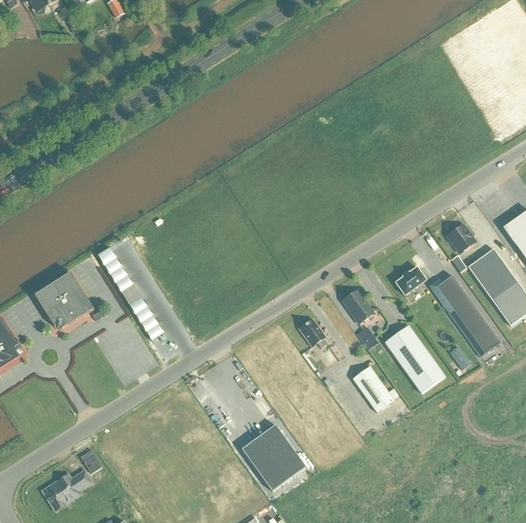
[(19,3),(16,0),(10,0),(6,2),(9,8),(19,3)]
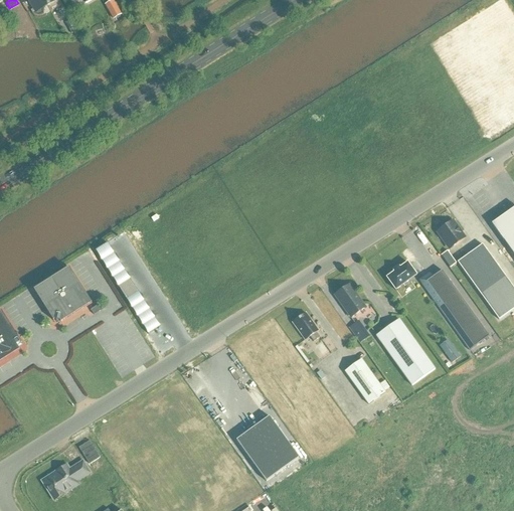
[(120,12),(114,0),(108,0),(105,2),(113,16),(120,12)]
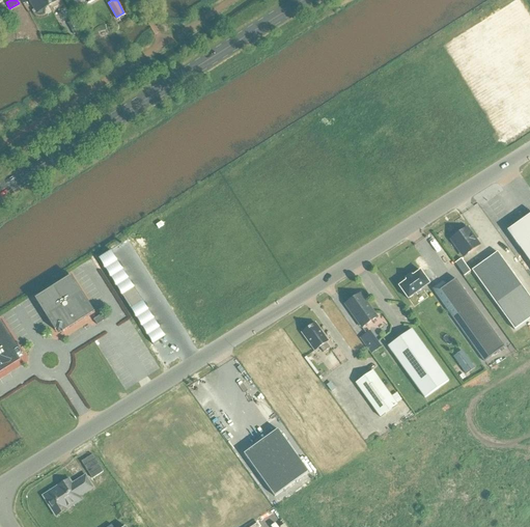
[(529,211),(506,228),(521,248),(529,261),(529,211)]
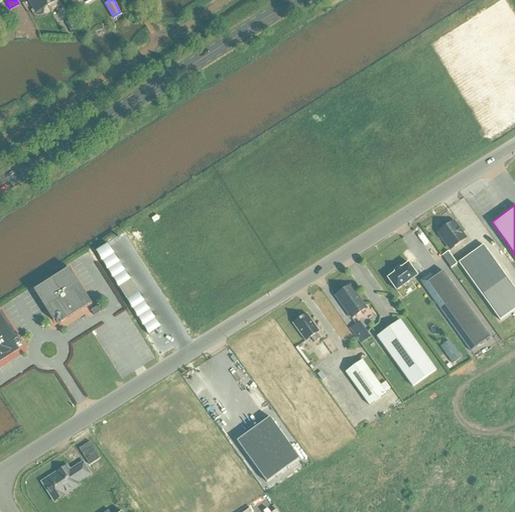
[(439,229),(437,229),(449,246),(464,236),(453,219),(445,224),(442,224),(439,226),(439,229)]
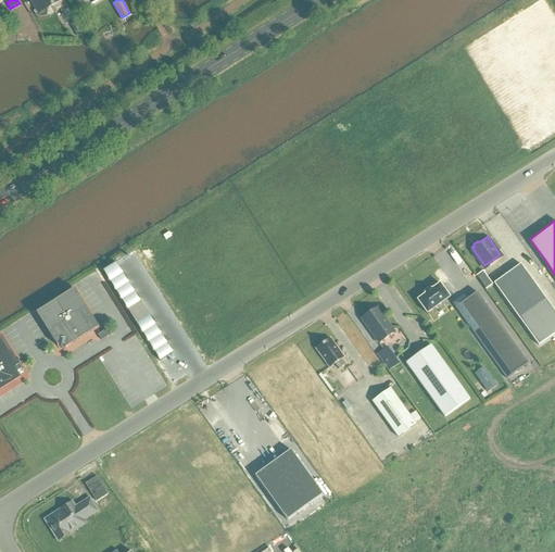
[(554,329),(554,310),(545,297),(519,261),(493,280),(518,316),(538,342),(554,329)]
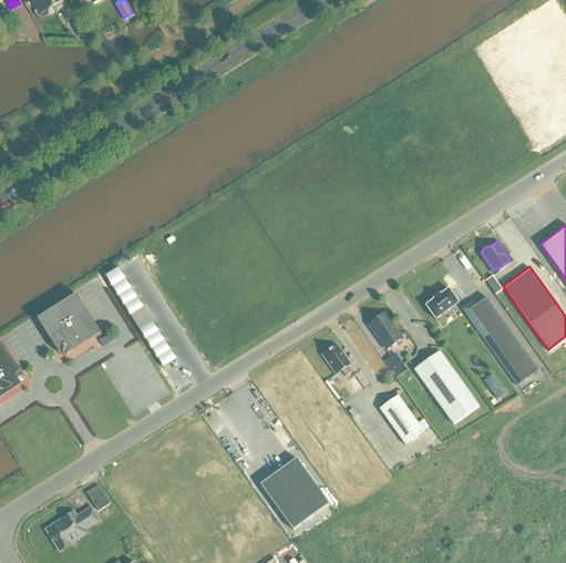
[(495,292),(501,287),(497,282),(491,286),(495,292)]
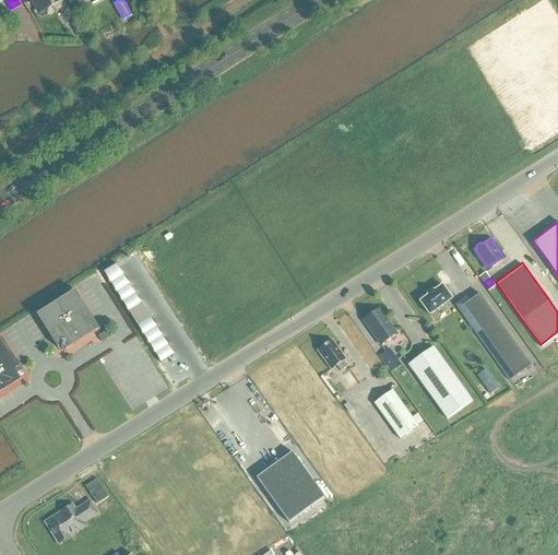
[(463,295),(454,283),(447,288),(441,282),(418,298),(428,311),(446,298),(450,305),(463,295)]
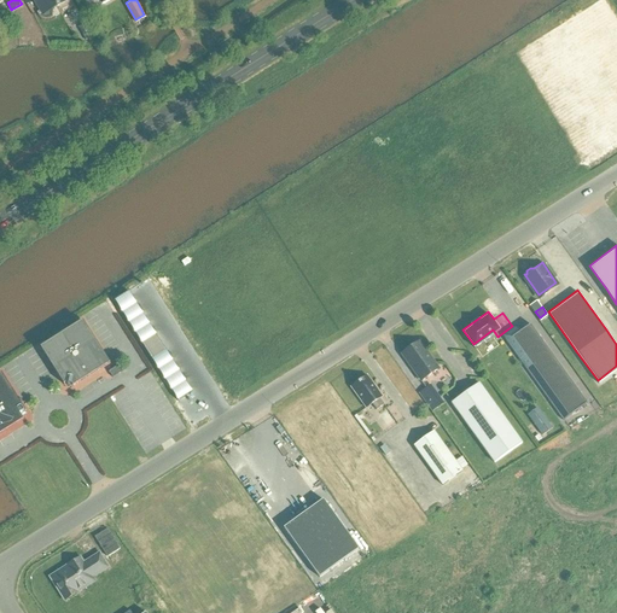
[(63,381),(65,380),(70,380),(71,383),(109,360),(82,317),(40,344),(63,381)]
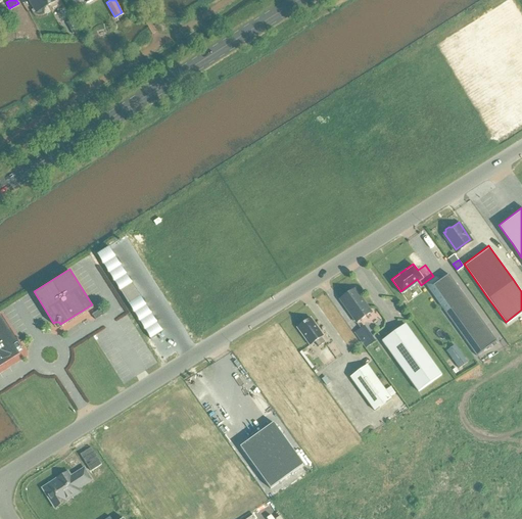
[(436,276),(426,283),(476,352),(495,338),(448,272),(438,279),(436,276)]
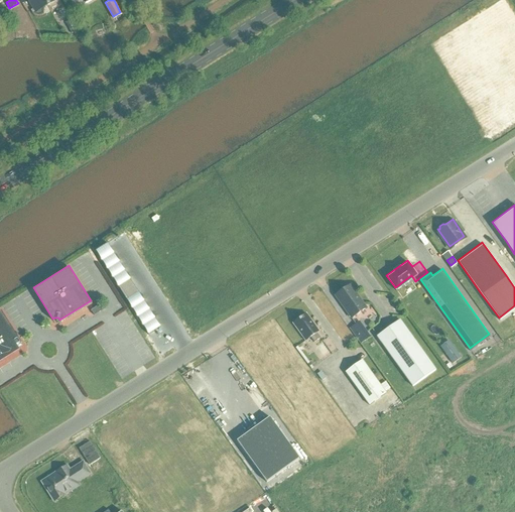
[(118,283),(117,283),(126,297),(127,297),(138,290),(129,276),(118,283)]
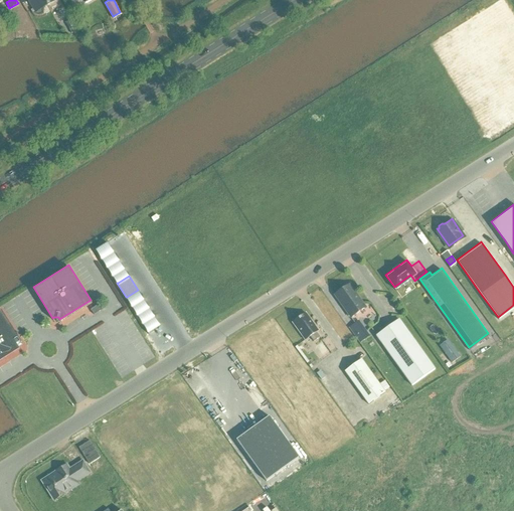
[(364,305),(348,282),(334,293),(350,315),(364,305)]
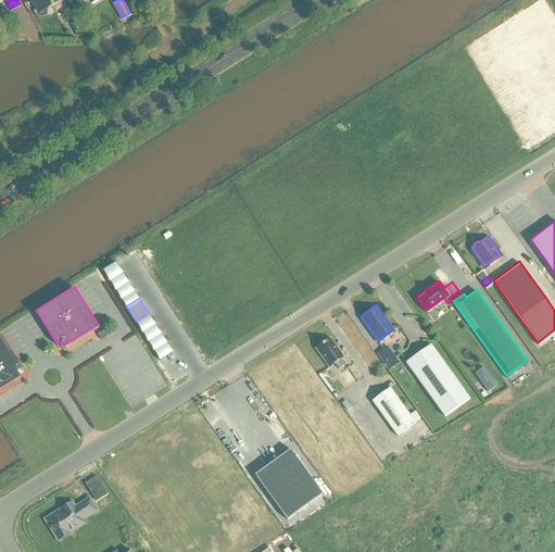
[(97,331),(100,337),(108,333),(104,326),(97,331)]
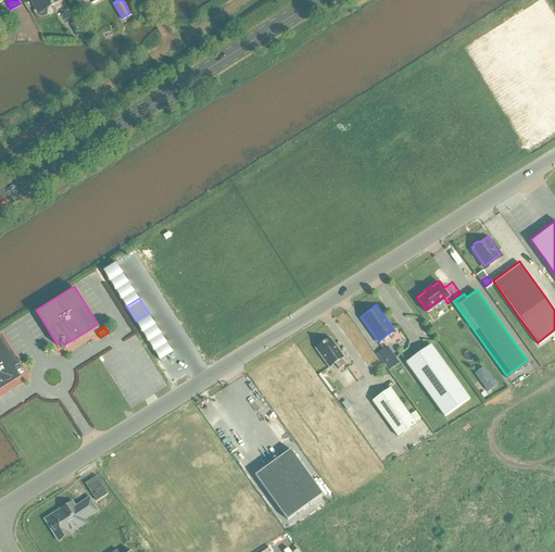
[(0,385),(20,374),(16,368),(21,366),(21,367),(22,366),(1,331),(0,333),(0,385)]
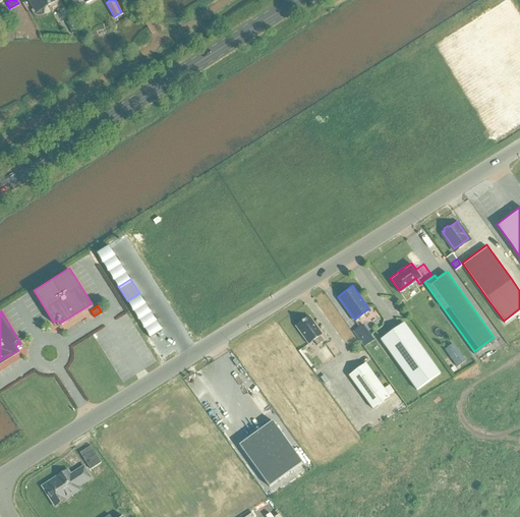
[(322,332),(308,313),(295,324),(307,341),(312,338),(316,342),(323,338),(319,333),(322,332)]
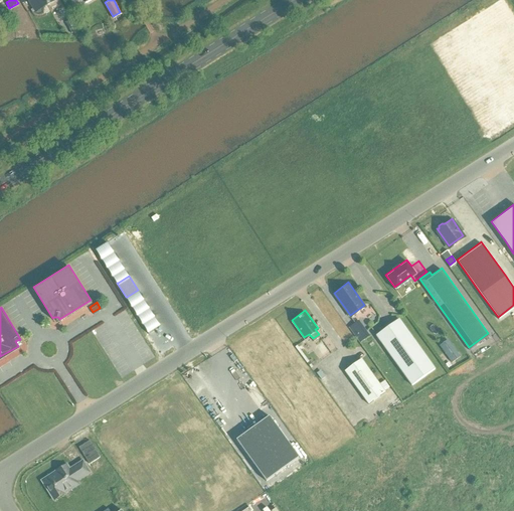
[(434,366),(398,316),(375,333),(410,382),(434,366)]
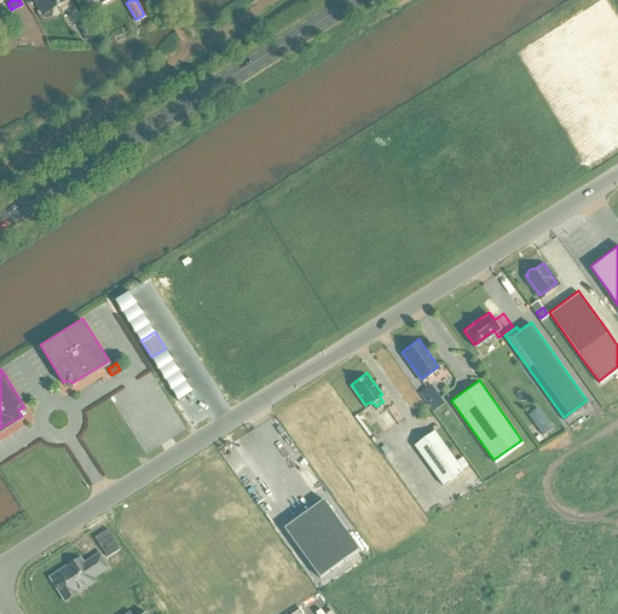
[(425,386),(419,391),(432,409),(438,404),(425,386)]
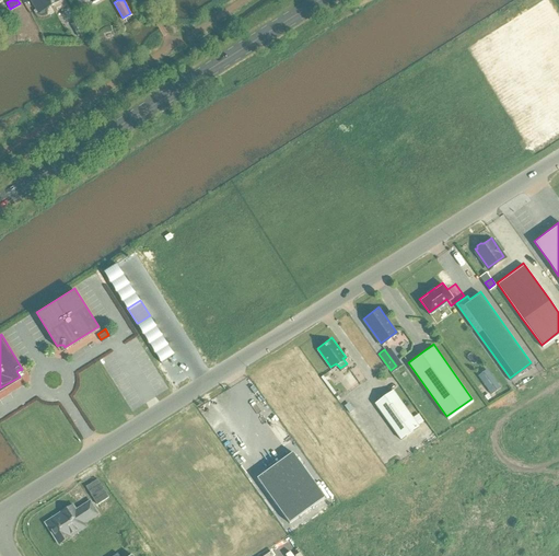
[(491,373),(482,380),(490,392),(500,385),(491,373)]
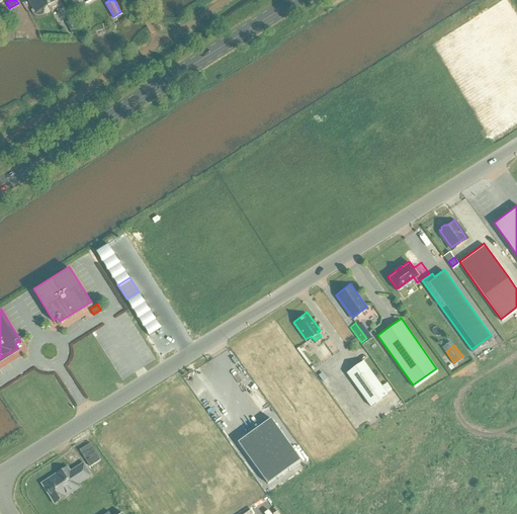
[(363,358),(346,370),(369,404),(386,392),(363,358)]
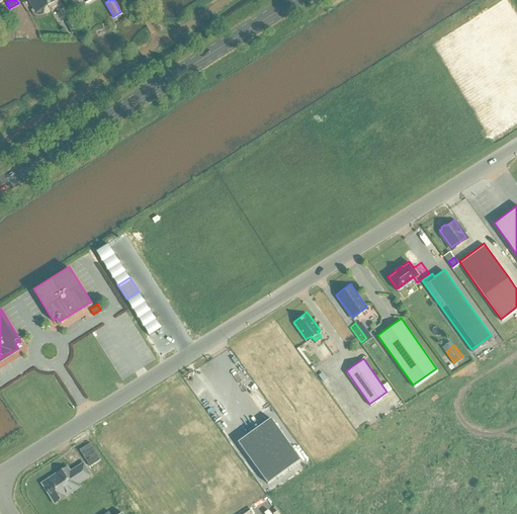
[(270,416),(237,440),(267,481),(299,457),(270,416)]
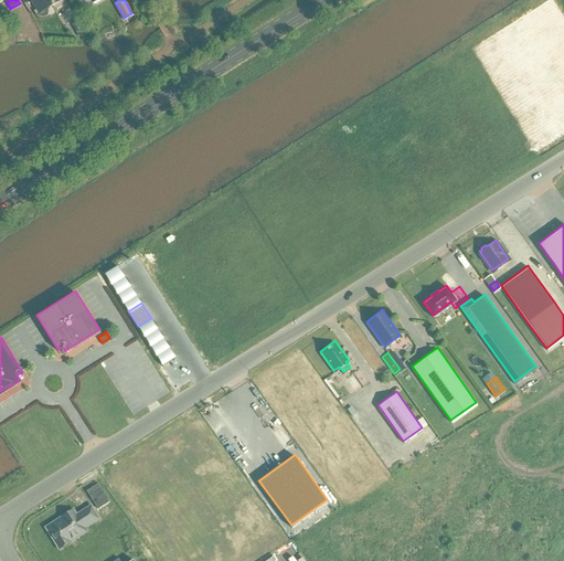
[(109,499),(97,482),(86,488),(98,507),(109,499)]
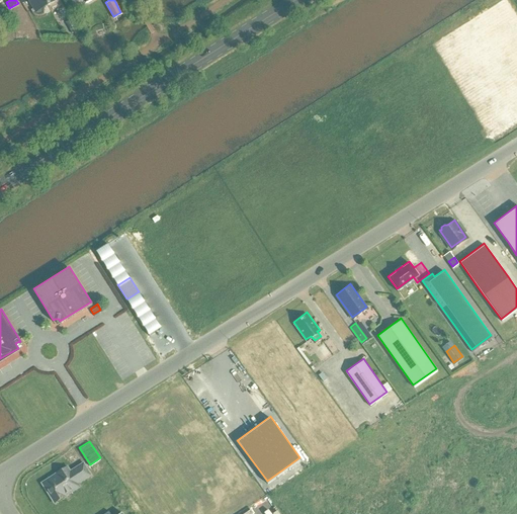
[(89,473),(82,461),(70,469),(66,464),(56,470),(56,472),(41,481),(54,500),(70,490),(70,489),(78,484),(76,481),(89,473)]
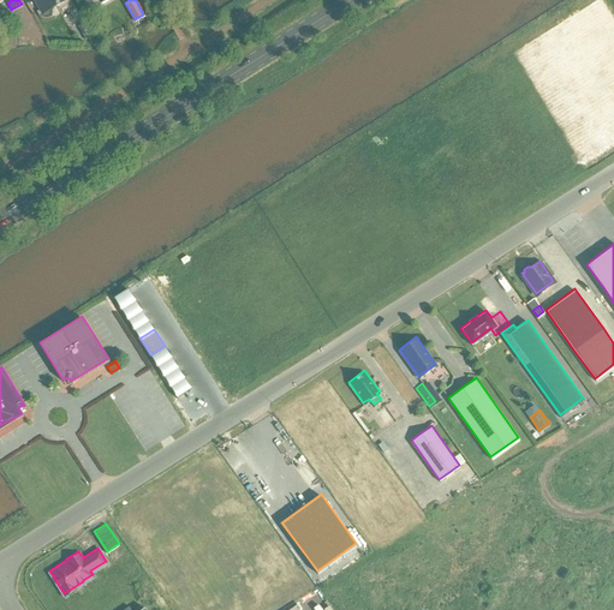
[(294,599),(279,609),(292,609),(299,606),(294,599)]
